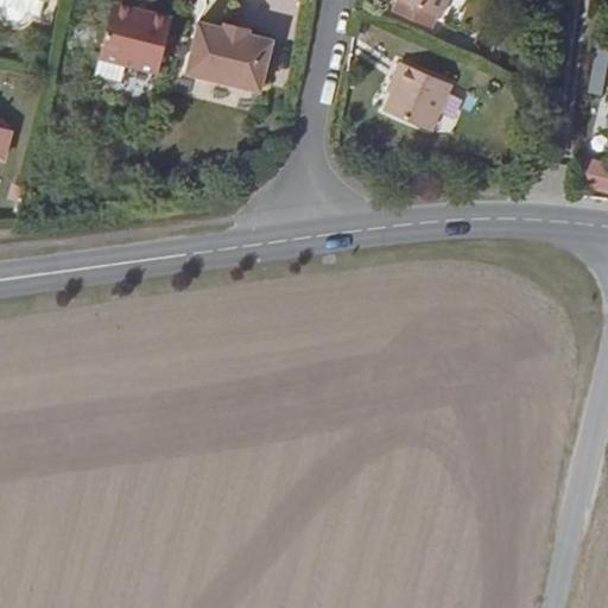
[(38,16),(40,0),(0,0),(0,6),(4,7),(4,17),(6,18),(16,21),(21,16),(24,12),(38,16)]
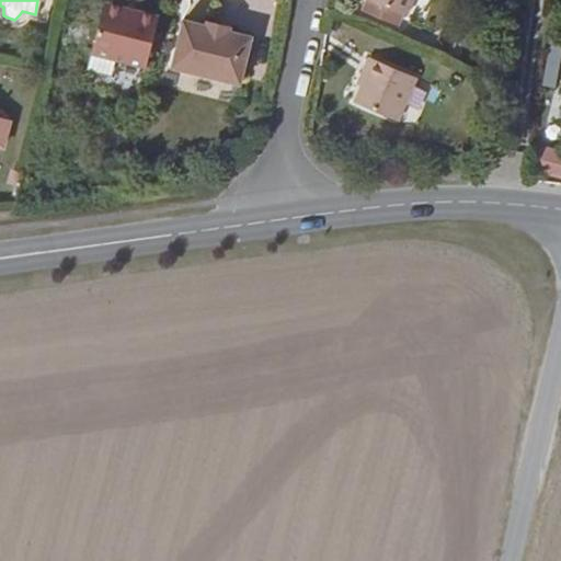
[(365,0),(362,10),(395,25),(400,13),(404,14),(410,0),(365,0)]
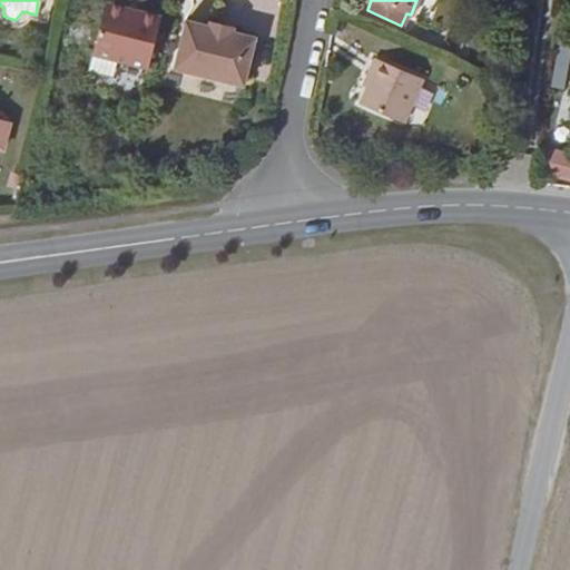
[(105,2),(90,53),(115,60),(146,69),(159,16),(105,2)]
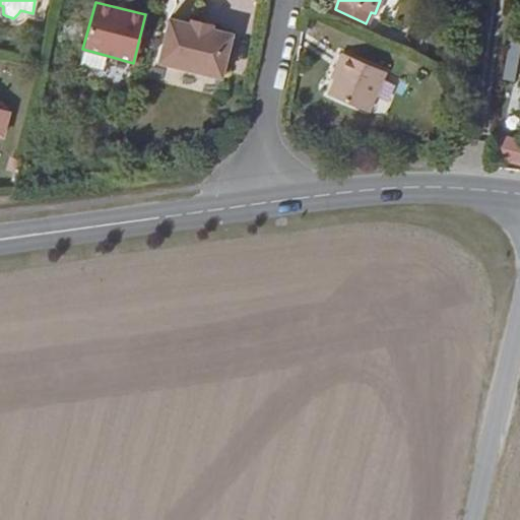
[(220,78),(232,34),(211,28),(212,25),(189,20),(189,24),(168,18),(156,63),(220,78)]
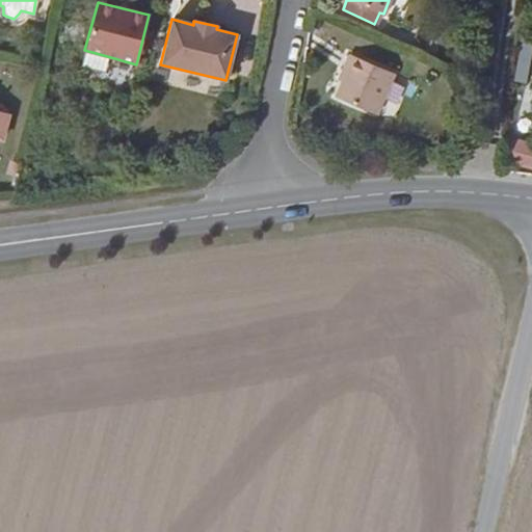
[(520,41),(512,81),(523,82),(530,43),(520,41)]
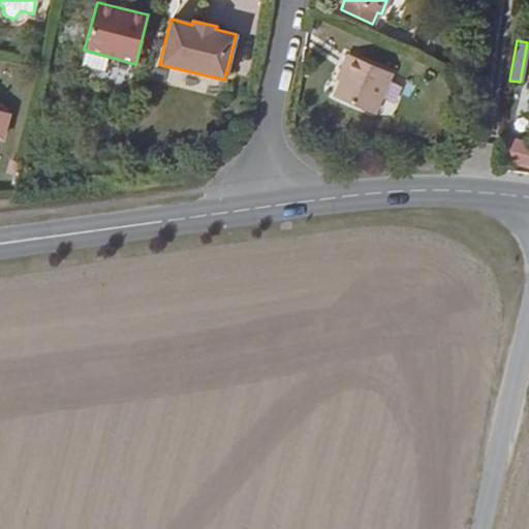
[(106,56),(84,50),(81,65),(103,70),(106,56)]
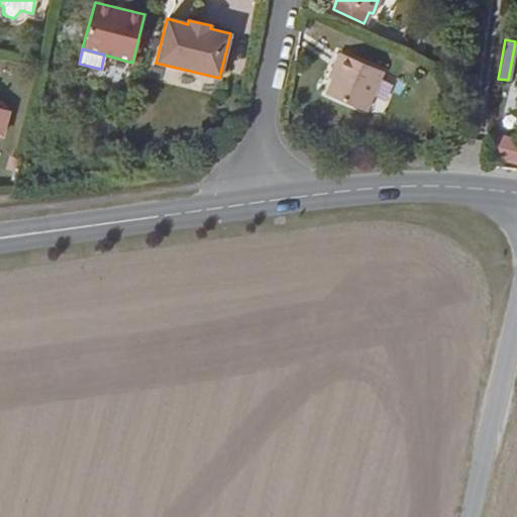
[(365,111),(382,72),(338,53),(331,69),(335,71),(325,94),(365,111)]
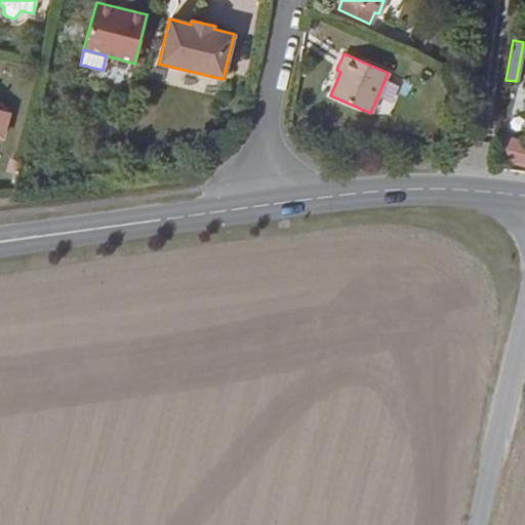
[(522,164),(524,150),(524,143),(503,137),(499,158),(522,164)]
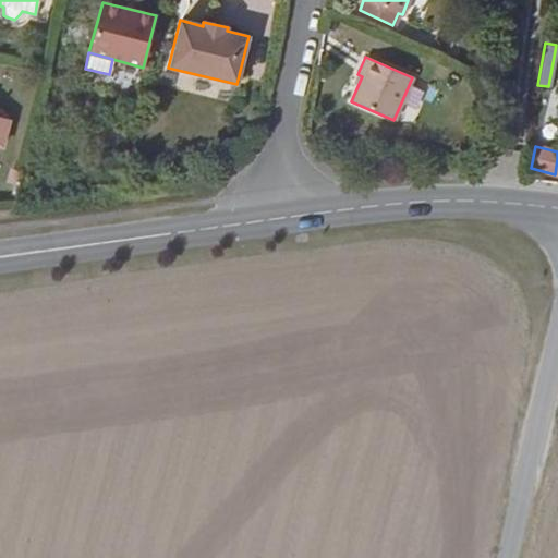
All buildings are outlined.
